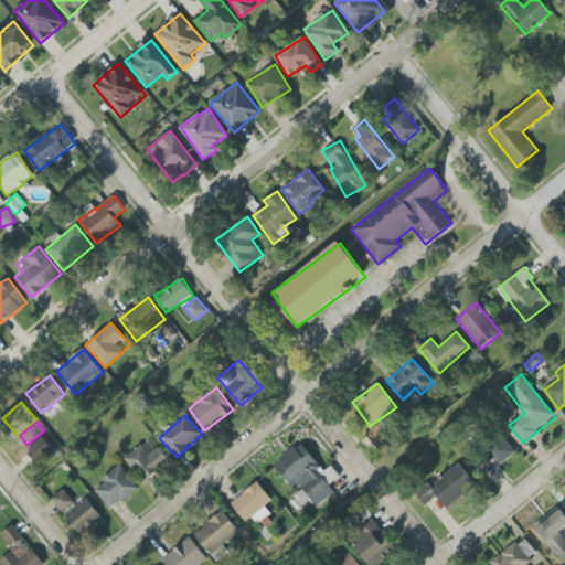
[(365,436),(380,449),(392,436),(377,423),(365,436)]
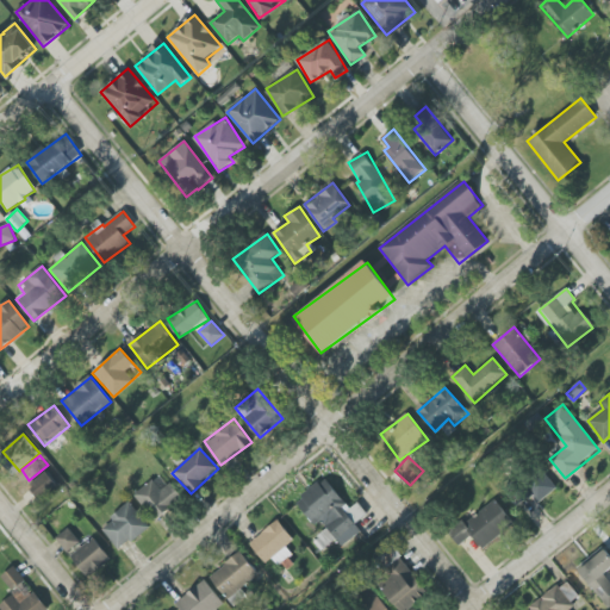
[(37,498),(61,480),(50,467),(27,485),(37,498)]
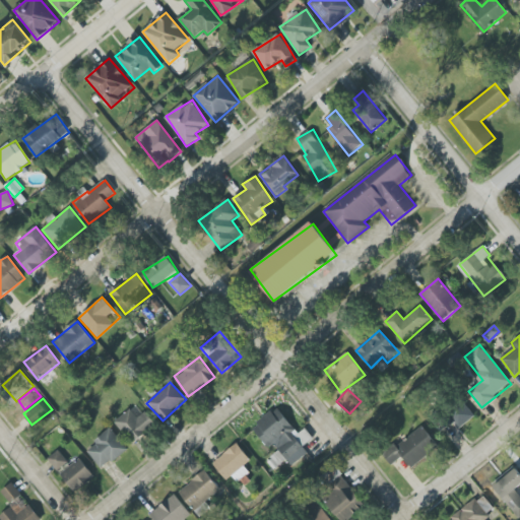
[(458,430),(475,416),(463,402),(447,415),(458,430)]
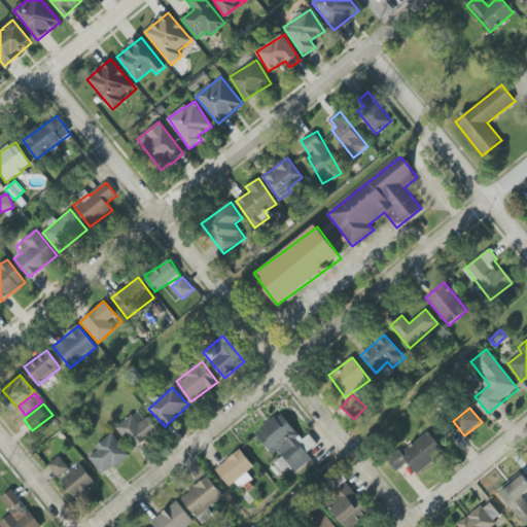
[(302,440),(281,413),(257,431),(279,460),(271,466),(278,476),(291,466),(295,472),(312,460),(306,452),(317,444),(310,434),(302,440)]
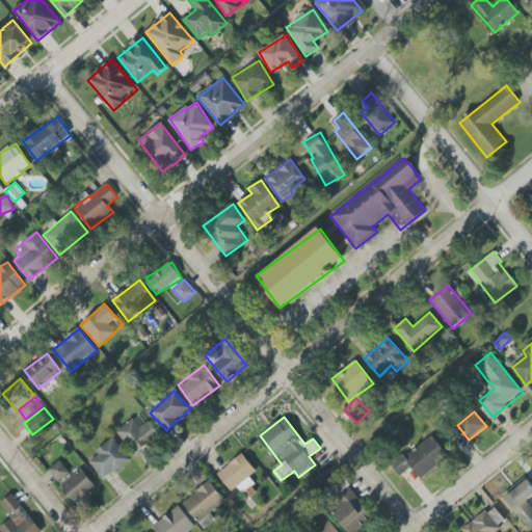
[(160,434),(149,421),(140,427),(133,419),(116,431),(135,454),(160,434)]
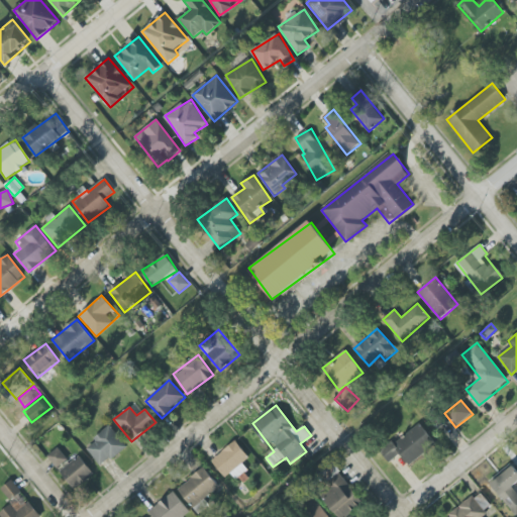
[(382,452),(389,462),(400,453),(409,466),(436,444),(419,422),(382,452)]
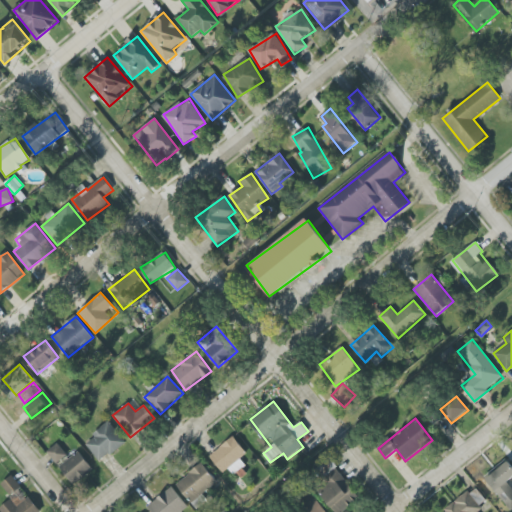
[(85,443),(101,462),(125,442),(109,422),(85,443)]
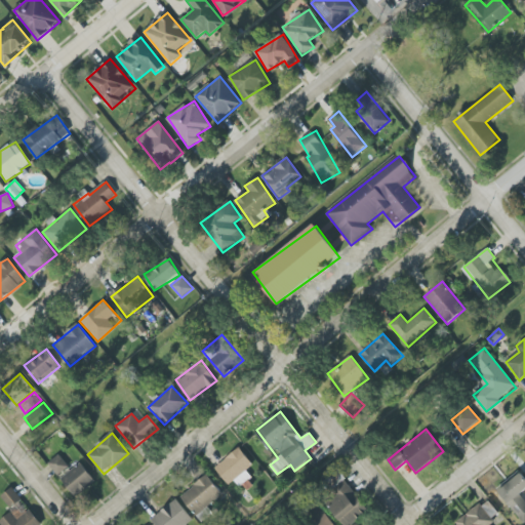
[(246,471),(253,466),(240,447),(214,467),(229,485),(235,480),(239,486),(251,477),(246,471)]
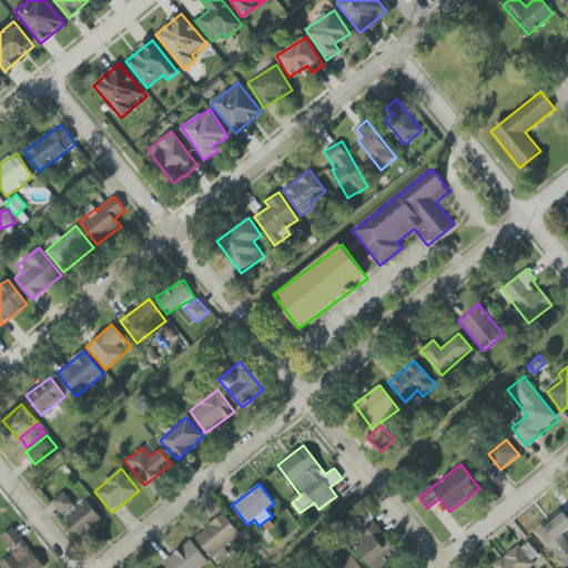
[(52,501),(62,515),(74,505),(63,492),(52,501)]
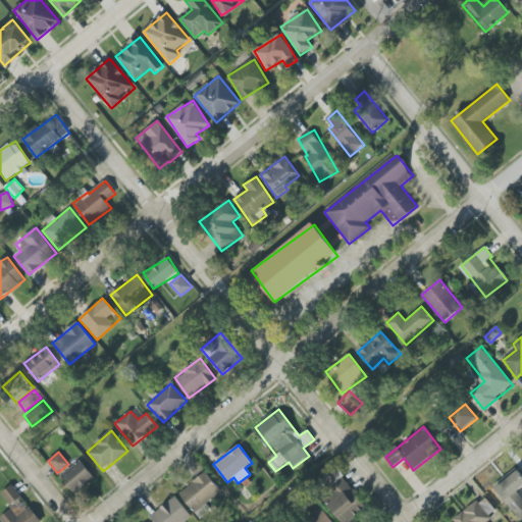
[(95,477),(80,460),(60,476),(75,493),(95,477)]
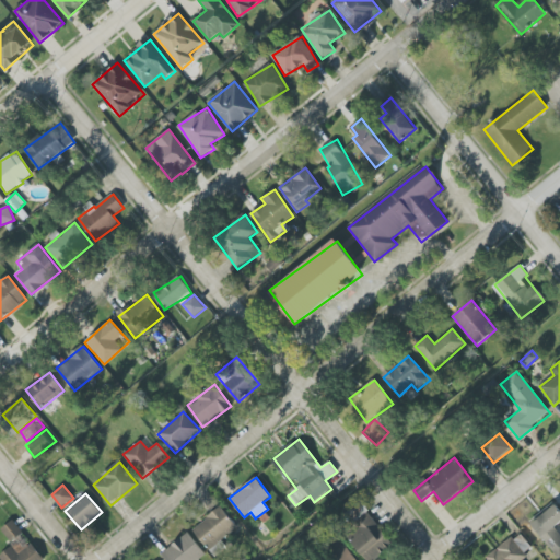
[(548,546),(559,536),(559,534),(555,527),(559,523),(559,510),(555,502),(529,521),(548,546)]
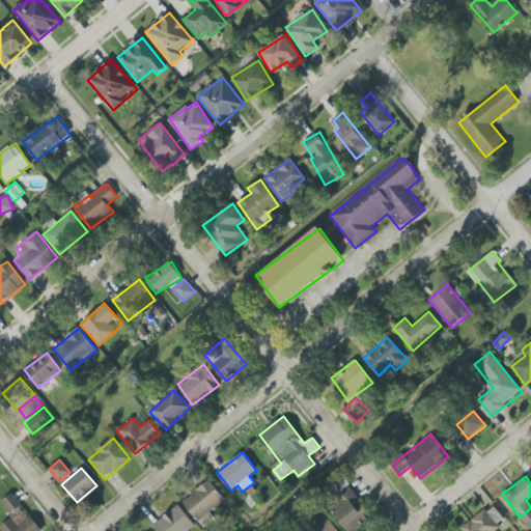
[(347,530),(356,530),(374,514),(341,478),(330,490),(335,496),(325,505),(347,530)]
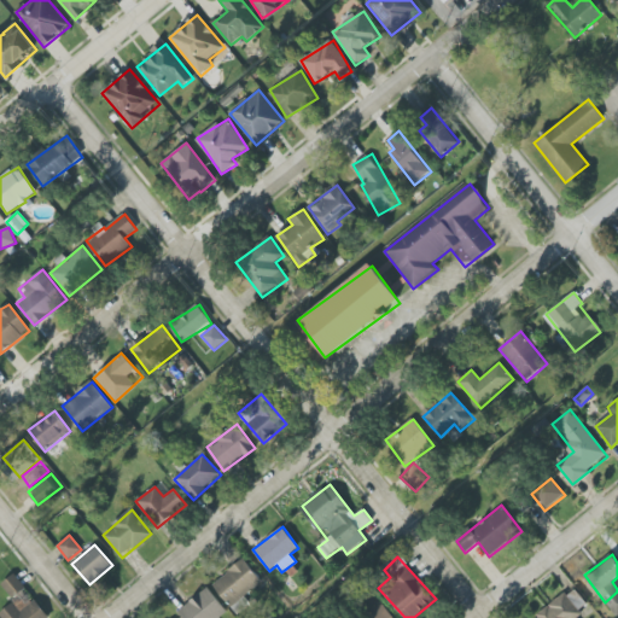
[(262,581),(243,559),(213,586),(238,614),(250,604),(244,596),(262,581)]
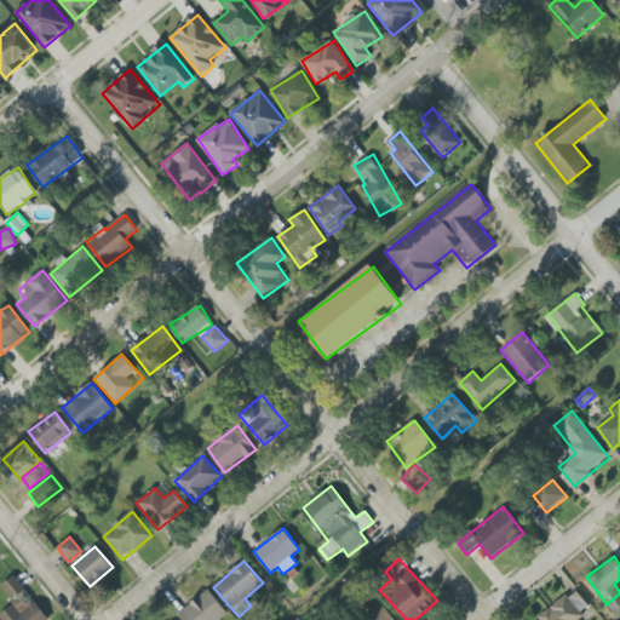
[(1,586),(15,604),(0,614),(0,616),(3,619),(47,619),(15,575),(1,586)]
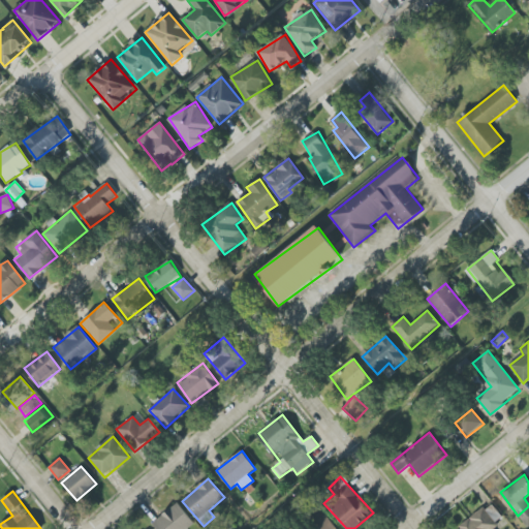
[(157,528),(188,528),(194,526),(180,503),(153,521),(157,528)]
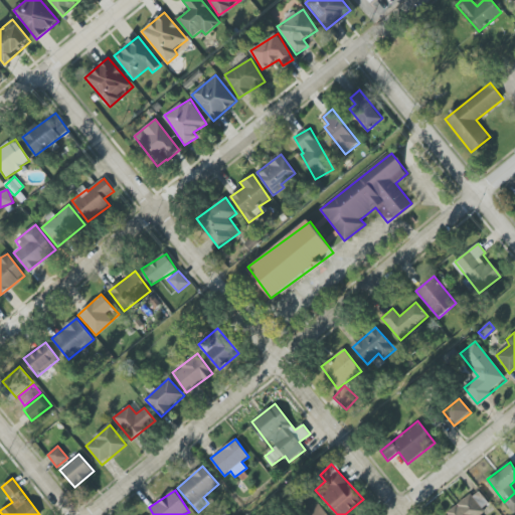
[(481,514),(485,512),(472,494),(444,514),(481,514)]
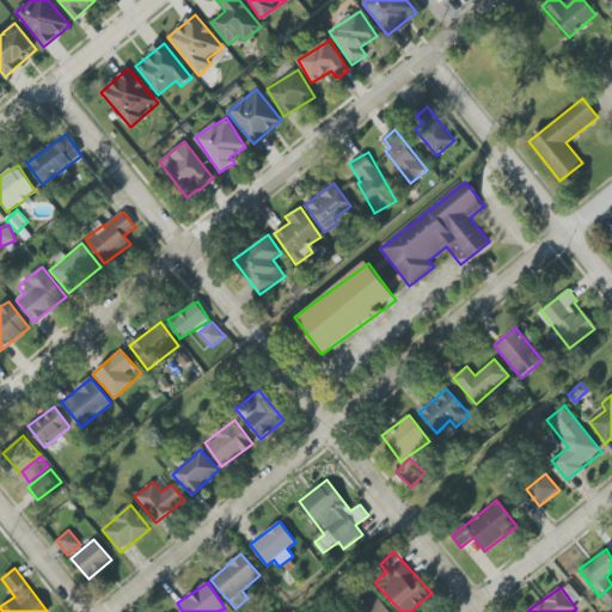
[(390,611),(374,594),(354,611),(390,611)]
